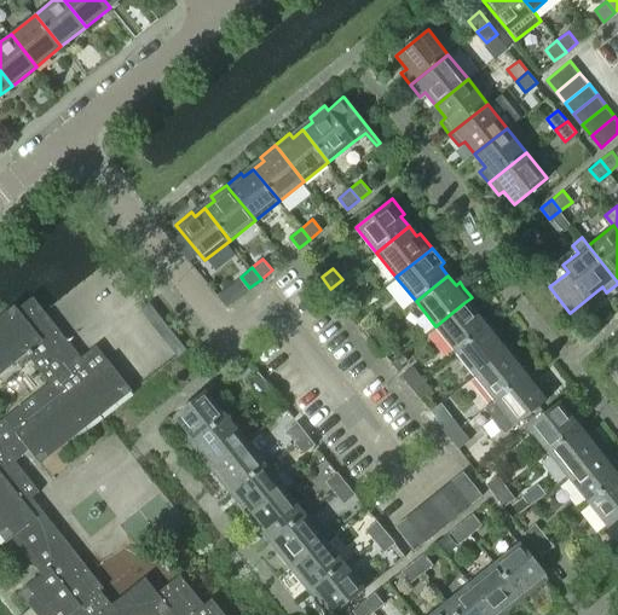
[(342,279),(330,289),(340,300),(351,291),(342,279)]
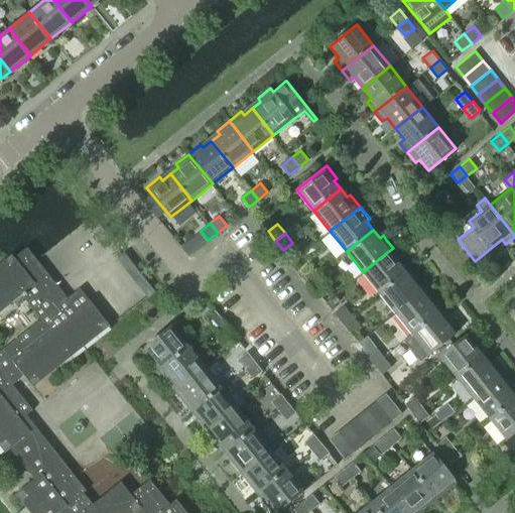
[(131,493),(121,481),(93,503),(84,491),(87,489),(26,413),(33,408),(13,383),(24,374),(33,385),(110,325),(80,286),(68,296),(27,246),(14,256),(12,253),(0,262),(0,443),(5,451),(10,446),(35,478),(16,493),(31,512),(134,512),(141,507),(145,512),(188,512),(176,498),(170,503),(150,478),(131,493)]
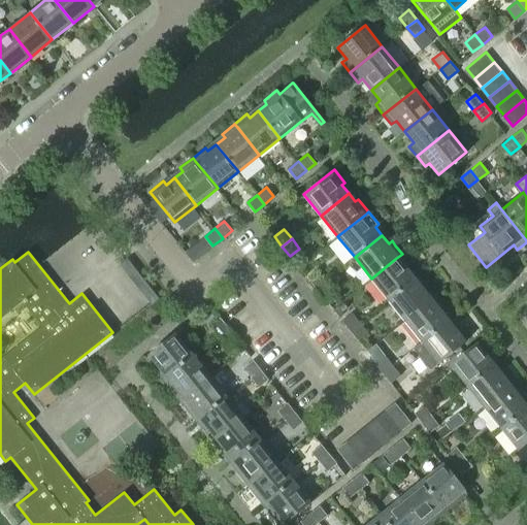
[(395,259),(371,279),(388,299),(395,293),(416,276),(408,268),(412,266),(402,254),(395,259)]
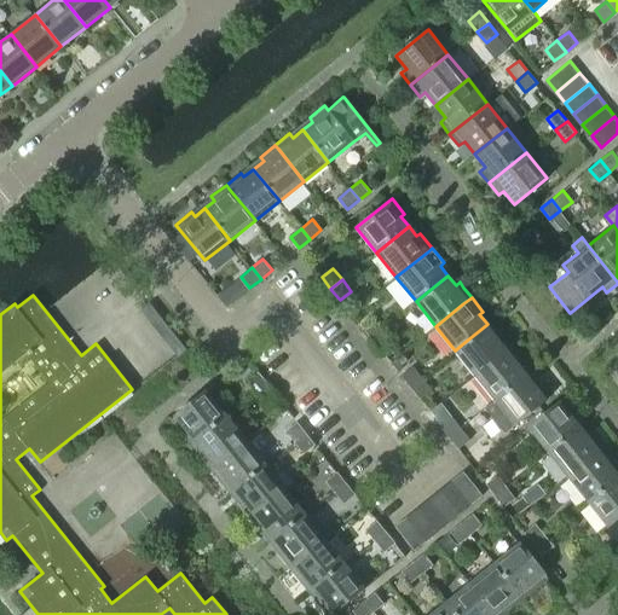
[(361,326),(370,337),(381,329),(373,318),(361,326)]
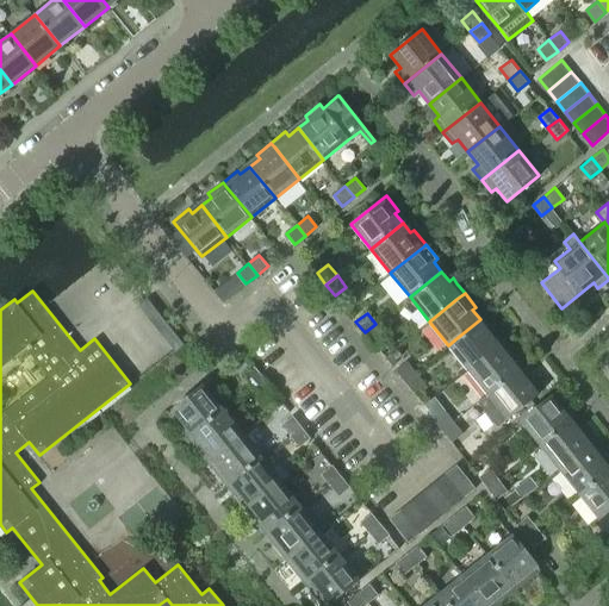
[(457,338),(448,345),(457,356),(467,369),(499,344),(503,341),(491,326),(488,330),(480,319),(457,338)]
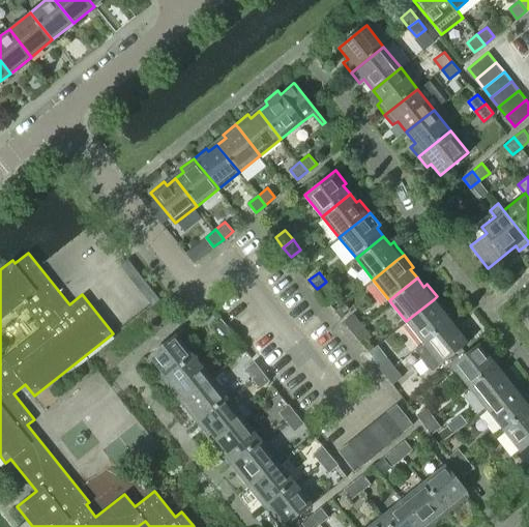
[(326,282),(317,289),(324,299),(333,291),(326,282)]
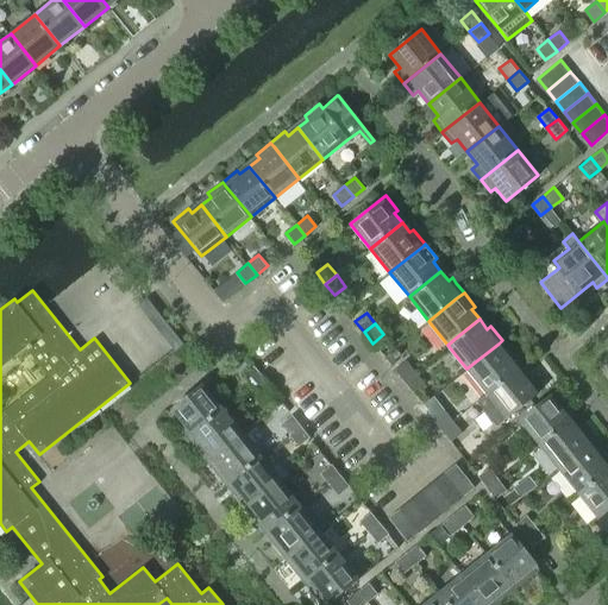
[(499,344),(467,369),(486,392),(518,367),(511,358),(514,354),(502,340),(499,344)]
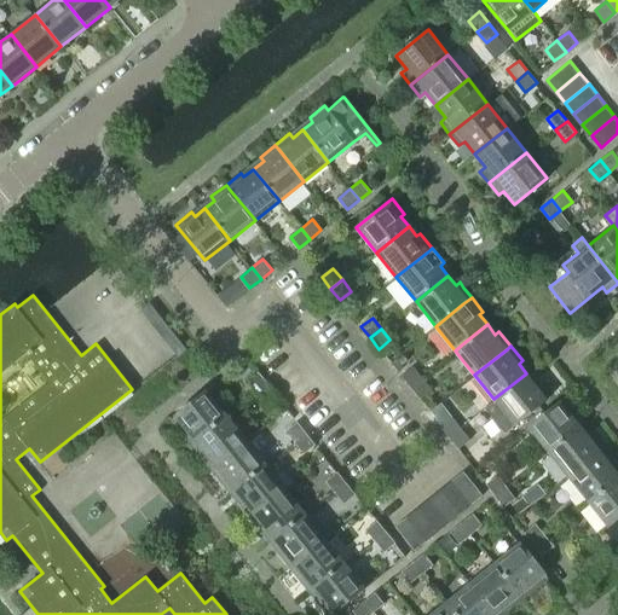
[(400,376),(409,387),(420,377),(411,366),(400,376)]
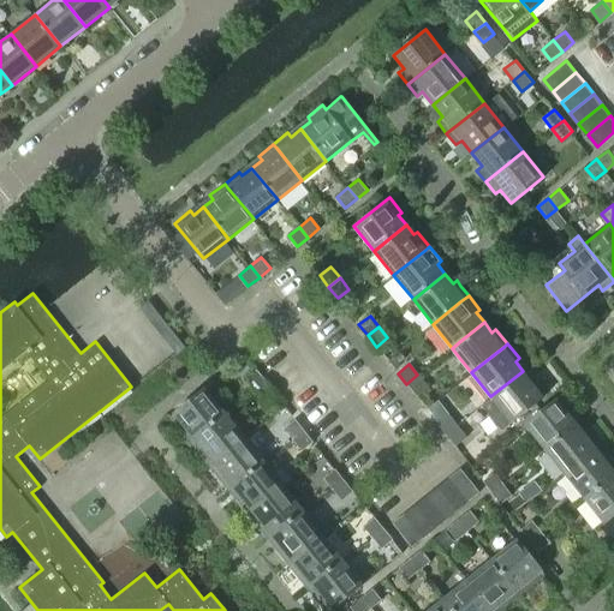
[(246,377),(255,388),(267,379),(257,367),(246,377)]
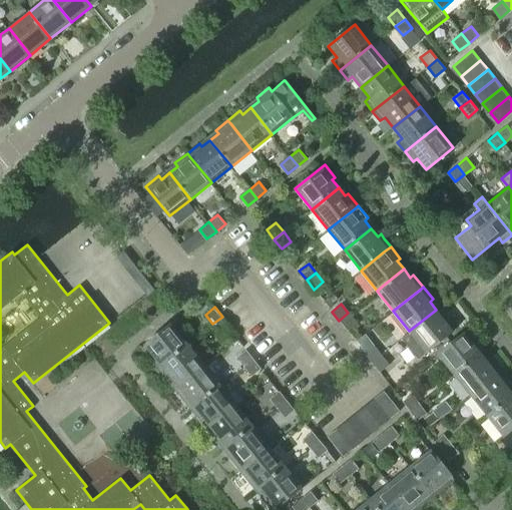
[(409,331),(402,338),(418,359),(426,352),(456,328),(446,316),(443,318),(436,310),(409,331)]
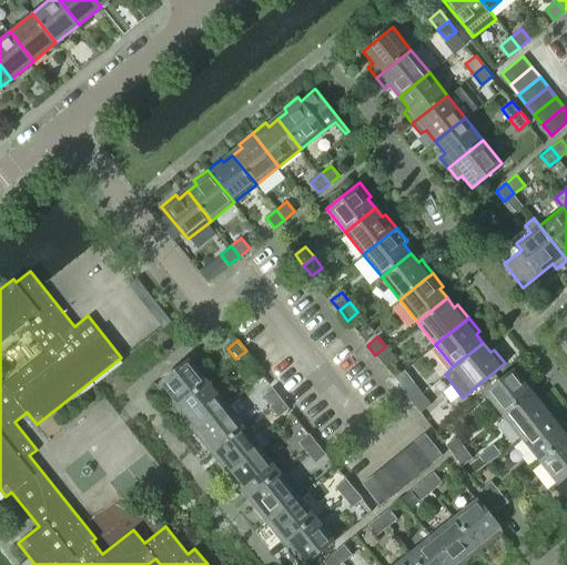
[(385,346),(375,355),(384,365),(394,357),(385,346)]
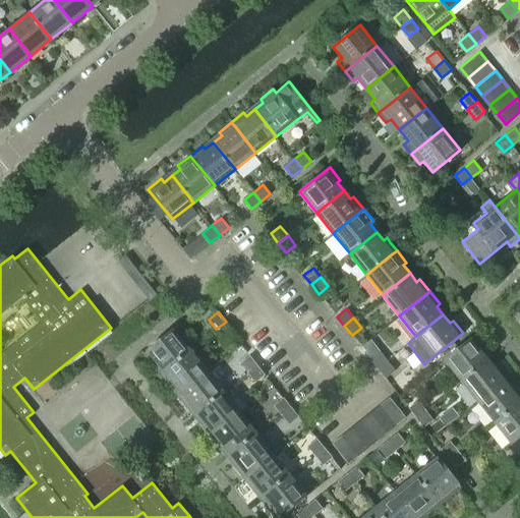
[(226,322),(216,329),(224,338),(233,331),(226,322)]
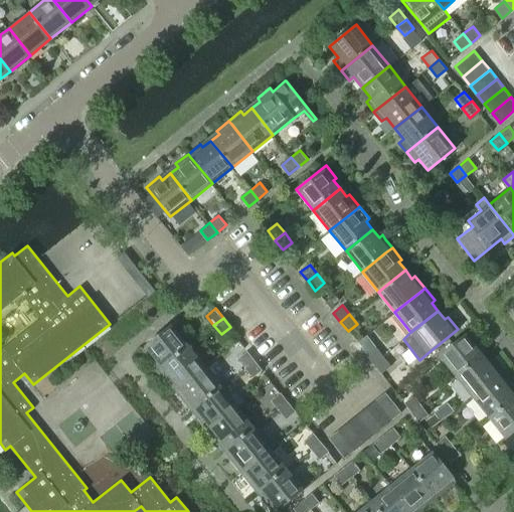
[(172,323),(142,347),(143,348),(153,360),(156,358),(162,366),(189,345),(172,323)]
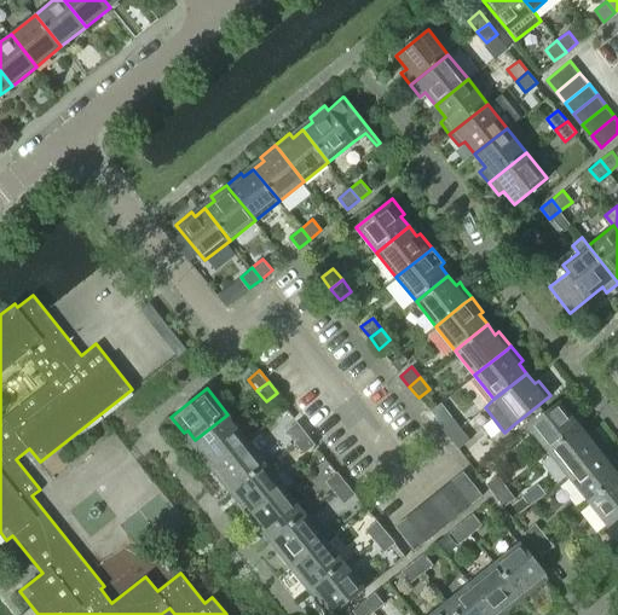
[(564,398),(527,427),(548,451),(581,425),(573,416),(577,413),(564,398)]
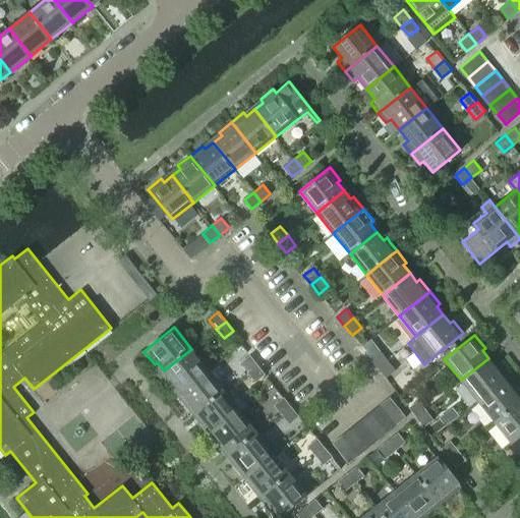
[(191,349),(164,370),(171,379),(168,382),(177,394),(180,391),(208,369),(191,349)]
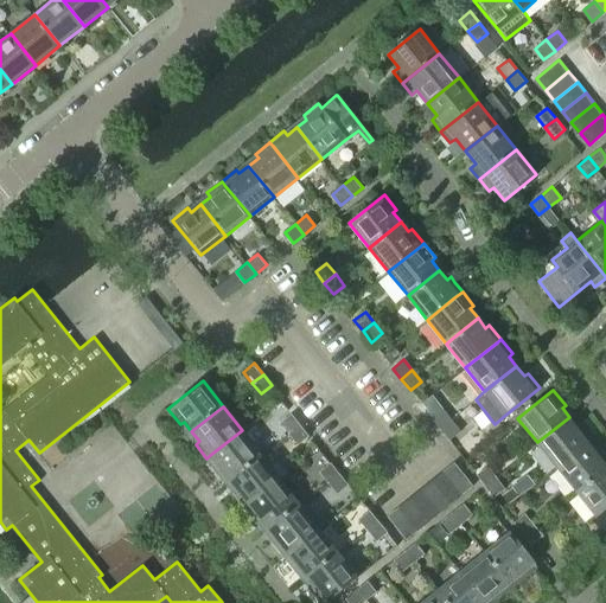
[(431,416),(440,428),(451,418),(441,408),(431,416)]
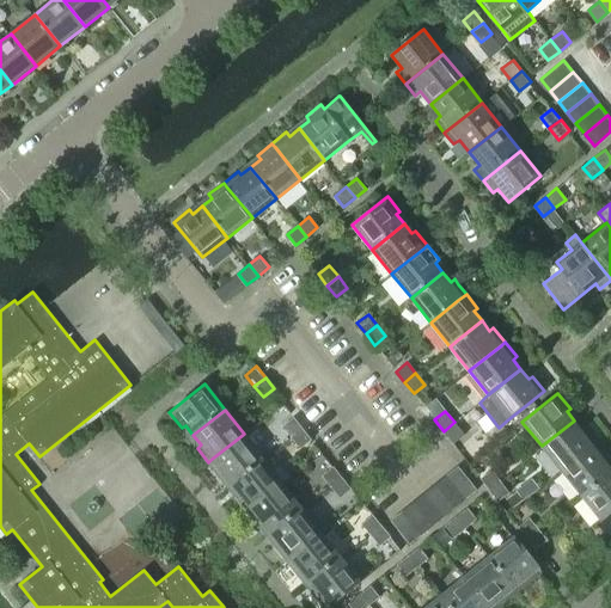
[(283,423),(293,435),(304,425),(295,415),(283,423)]
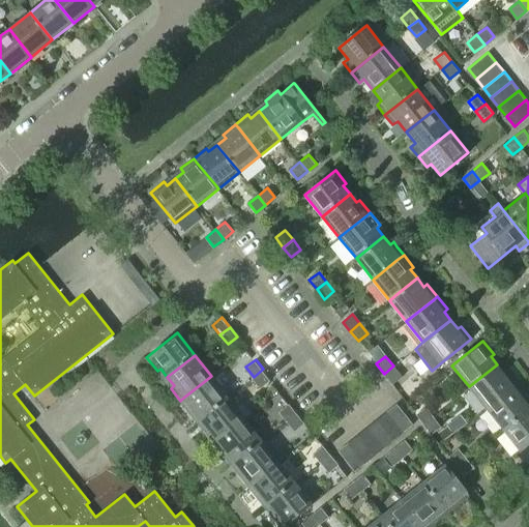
[(497,364),(469,386),(486,408),(513,386),(518,383),(507,371),(504,373),(497,364)]
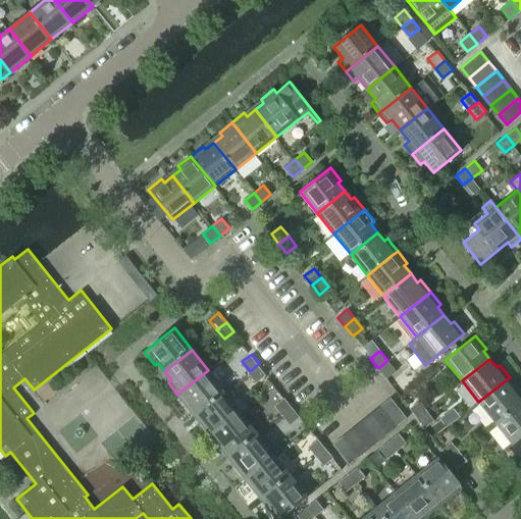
[(387,360),(378,368),(385,377),(395,370),(387,360)]
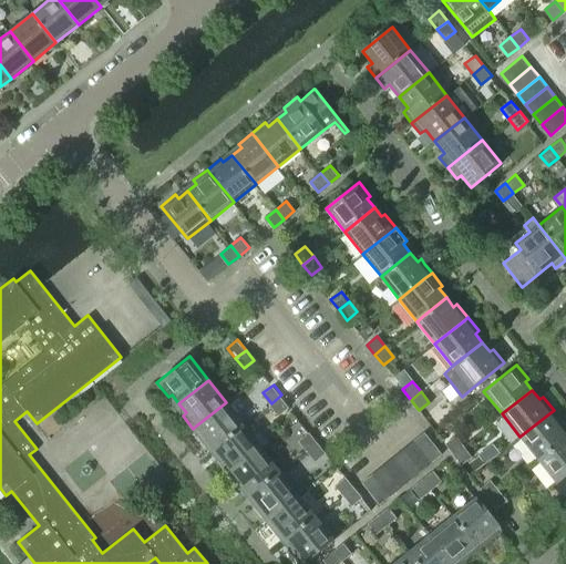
[(281,395),(271,403),(279,413),(290,406),(281,395)]
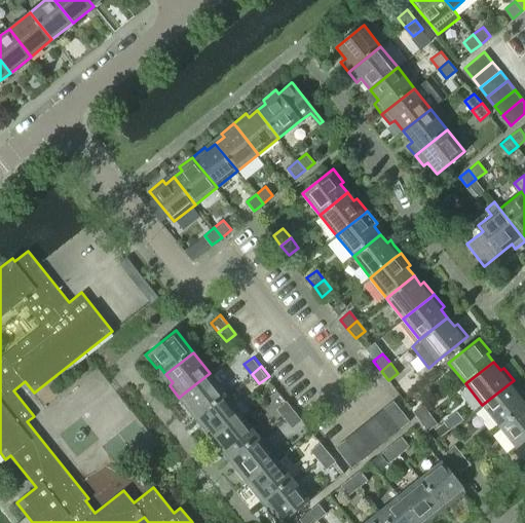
[(182,395),(179,398),(189,410),(192,407),(199,416),(227,394),(210,373),(182,395)]
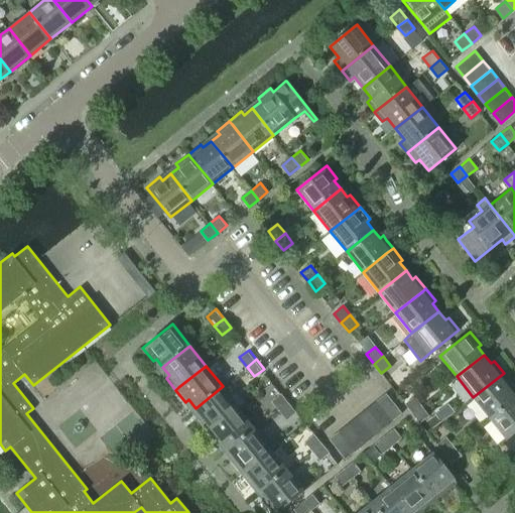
[(500,376),(473,397),(490,417),(514,397),(514,394),(510,388),(513,385),(504,373),(500,376)]
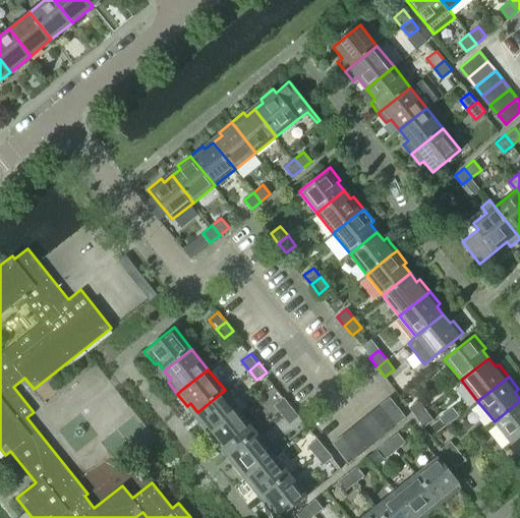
[(225,390),(197,412),(204,420),(200,422),(211,435),(214,433),(241,411),(249,404),(232,384),(225,390)]
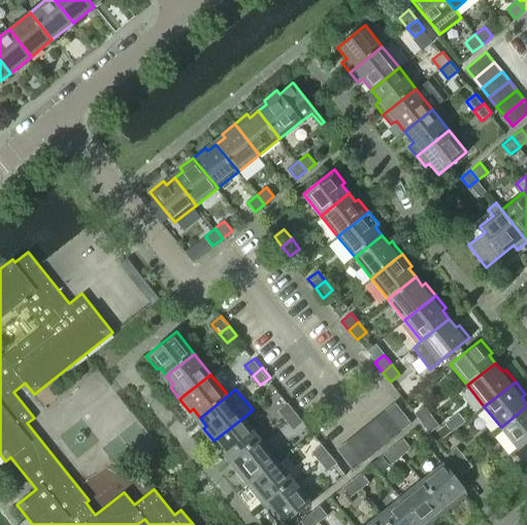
[(278,407),(287,418),(296,409),(288,400),(278,407)]
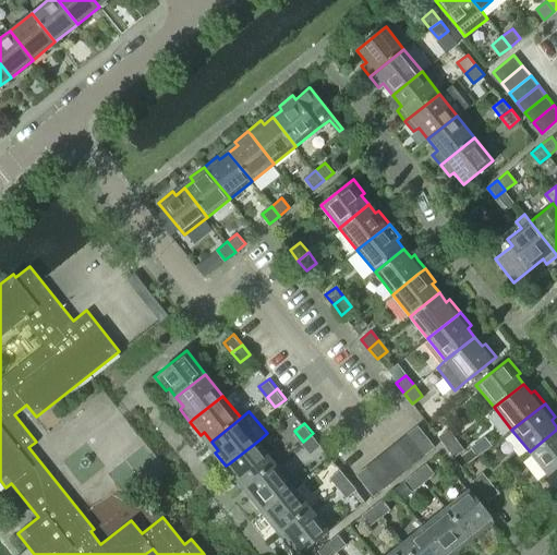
[(418,424),(407,432),(424,454),(434,445),(418,424)]
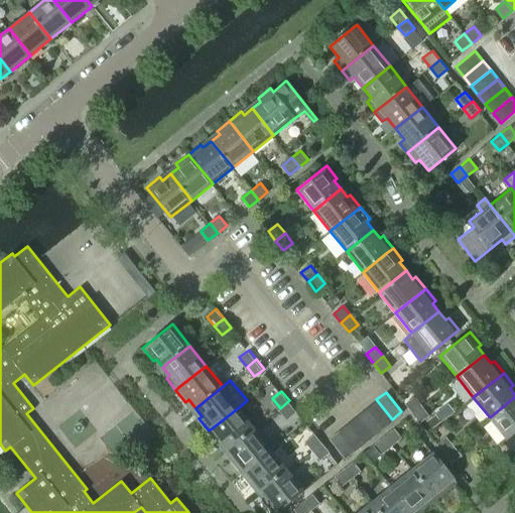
[(405,403),(413,412),(422,404),(414,395),(405,403)]
